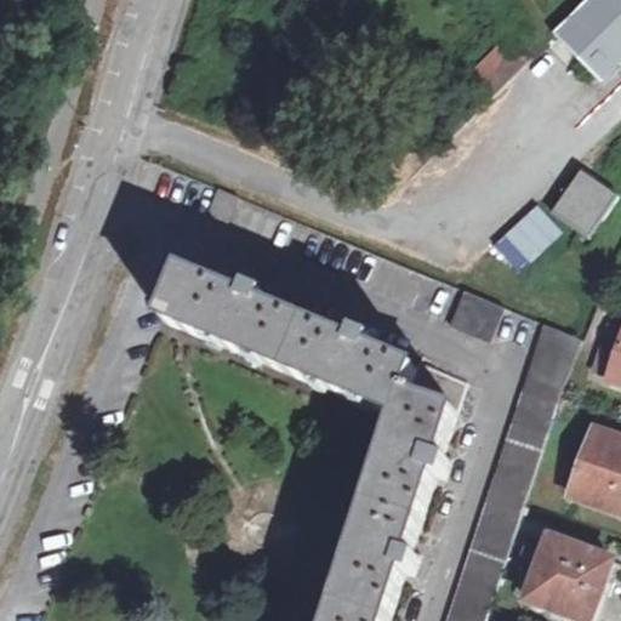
[(598,83),(620,60),(620,0),(584,0),(551,32),(598,83)]
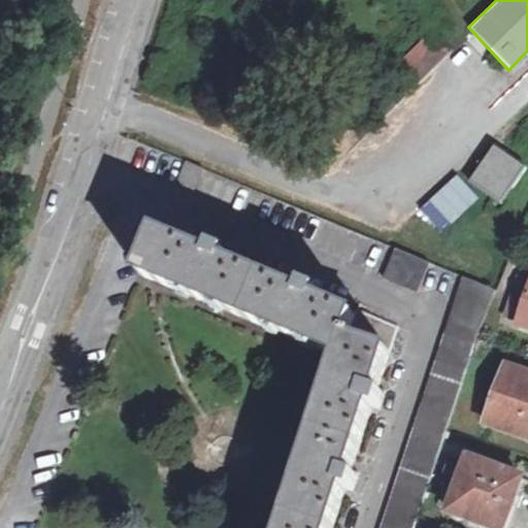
[(317,137),(336,159),(450,48),(430,30),(317,137)]
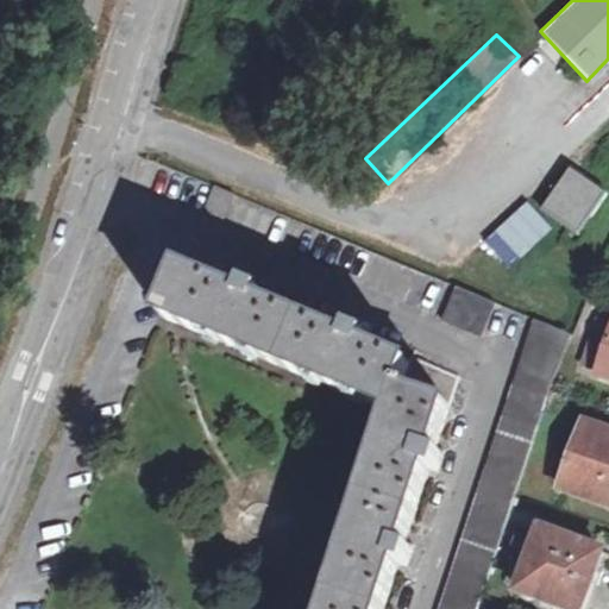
[(542,207),(577,232),(604,192),(570,168),(542,207)]
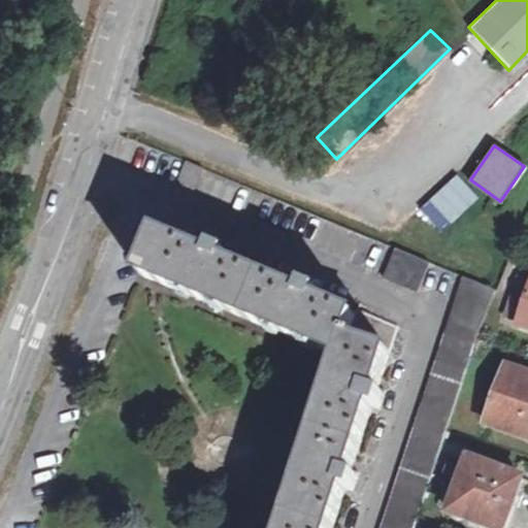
[(179,158),(170,180),(187,189),(197,166),(179,158)]
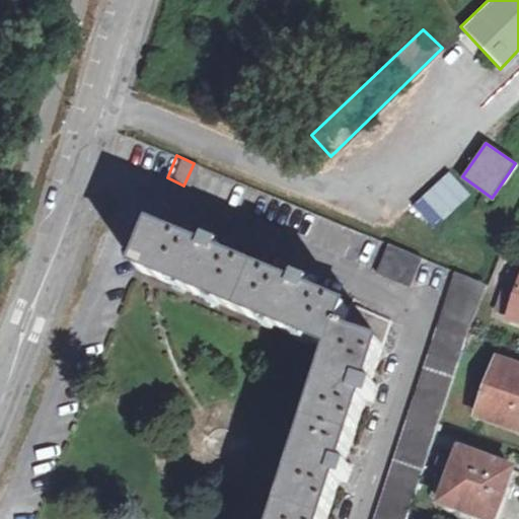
[(453,173),(442,181),(459,207),(470,199),(453,173)]
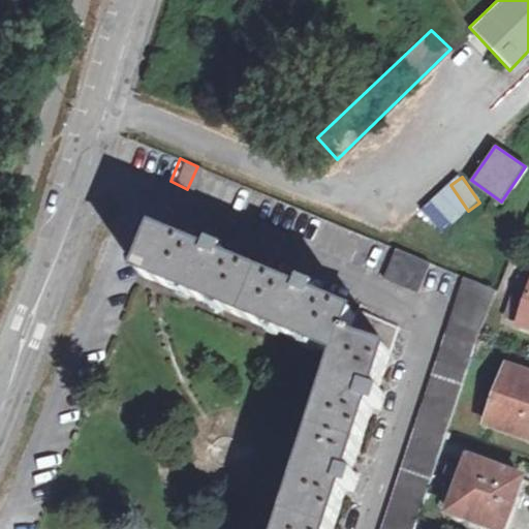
[(435,237),(464,220),(448,194),(421,212),(435,237)]
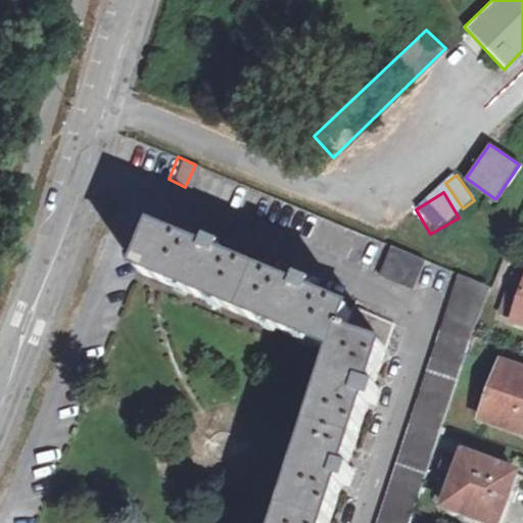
[(243,319),(260,273),(223,256),(225,249),(209,243),(207,250),(152,228),(134,273),(243,319)]
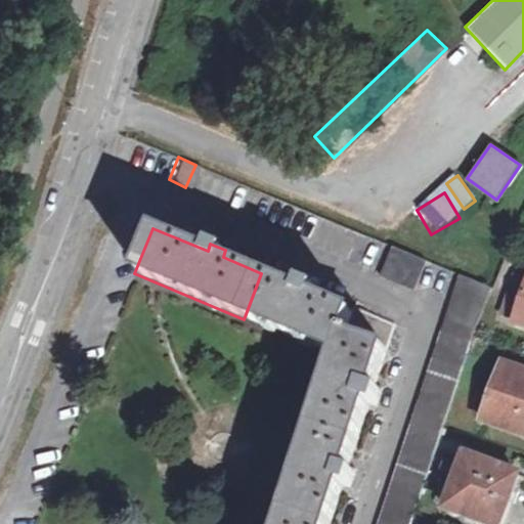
[(420,259),(387,245),(375,276),(407,289),(420,259)]
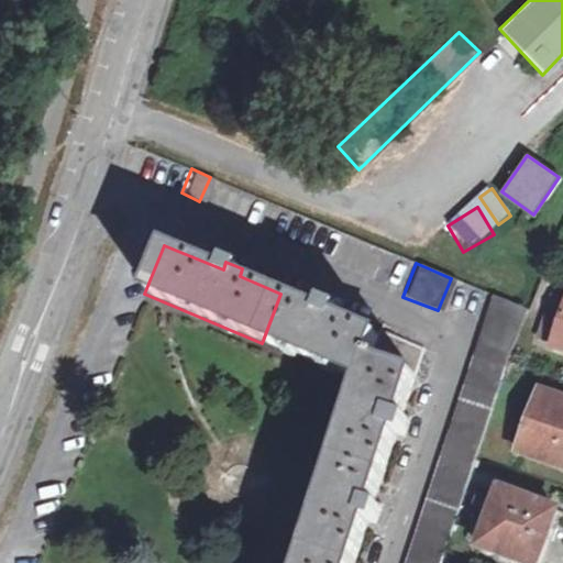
[(320,309),(280,294),(262,343),(361,383),(371,359),(379,335),(338,317),(341,310),(322,304),(320,309)]
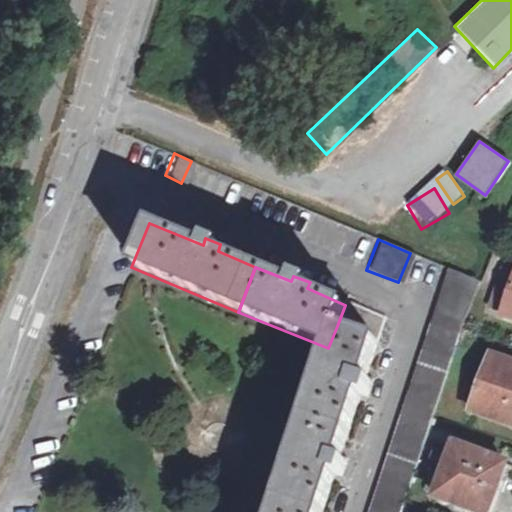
[(463,321),(478,282),(448,269),(440,295),(398,420),(367,511),(400,511),(402,508),(415,468),(431,418),(460,331),(463,321)]
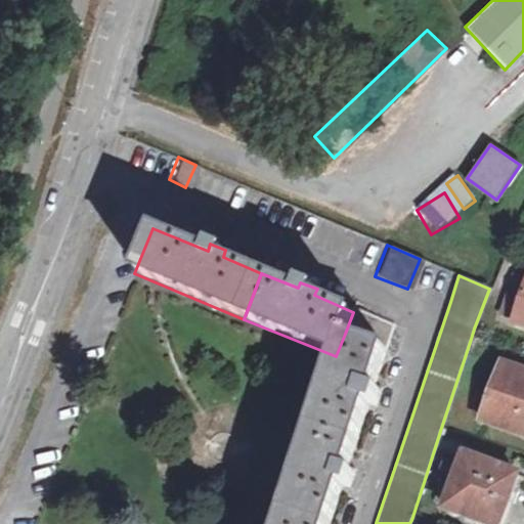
[(523,290),(511,323),(523,328),(523,290)]
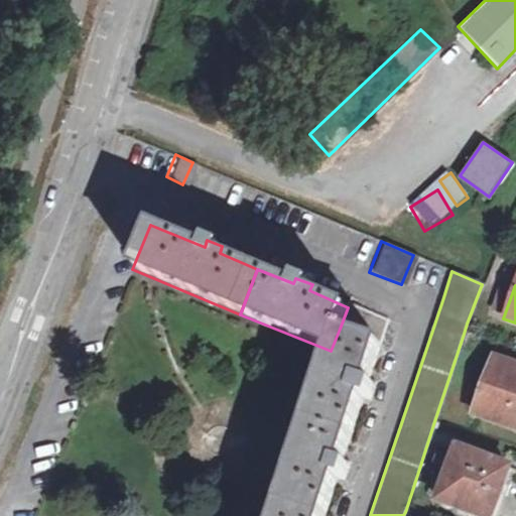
[(381,343),(340,329),(305,422),(351,437),(363,400),(369,402),(374,385),(368,383),(381,343)]
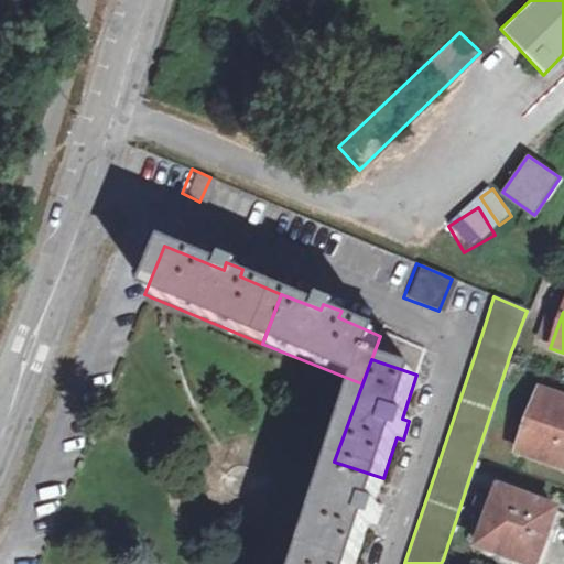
[(563,469),(563,403),(537,392),(514,453),(563,469)]
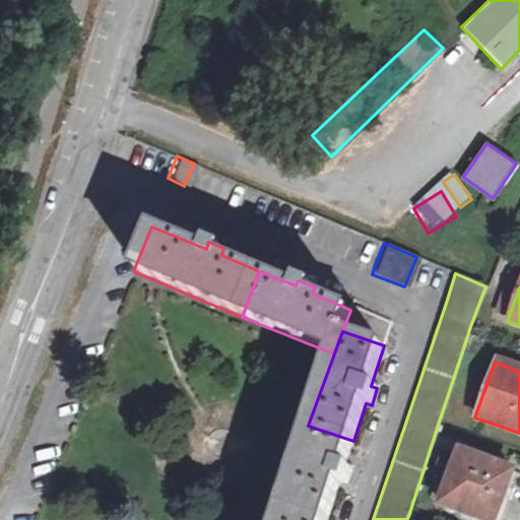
[(353,441),(308,426),(281,511),(312,519),(327,519),(340,483),(347,485),(352,470),(345,467),(353,441)]
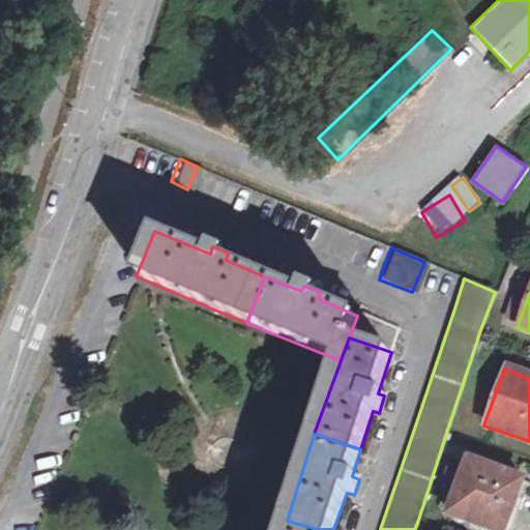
[(468,464),(449,517),(486,529),(502,529),(521,483),(468,464)]
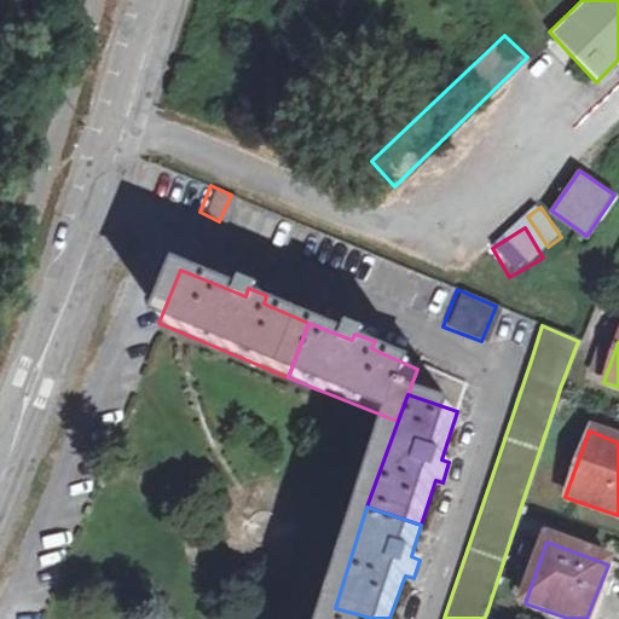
[(371,618),(335,608),(331,618),(371,618)]
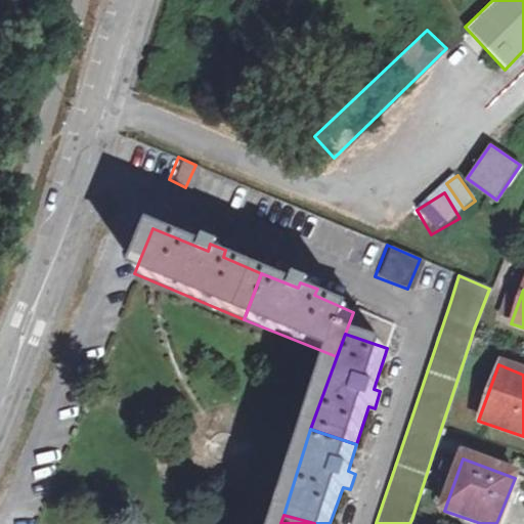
All buildings are outlined.
